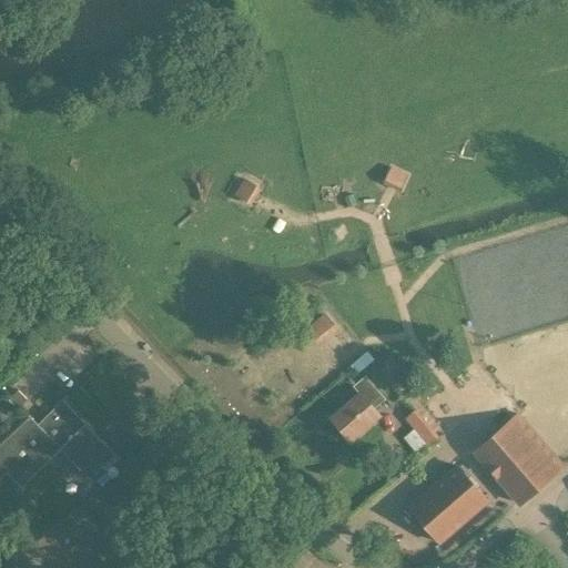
[(407,175),(392,166),(384,180),(401,189),(407,175)]
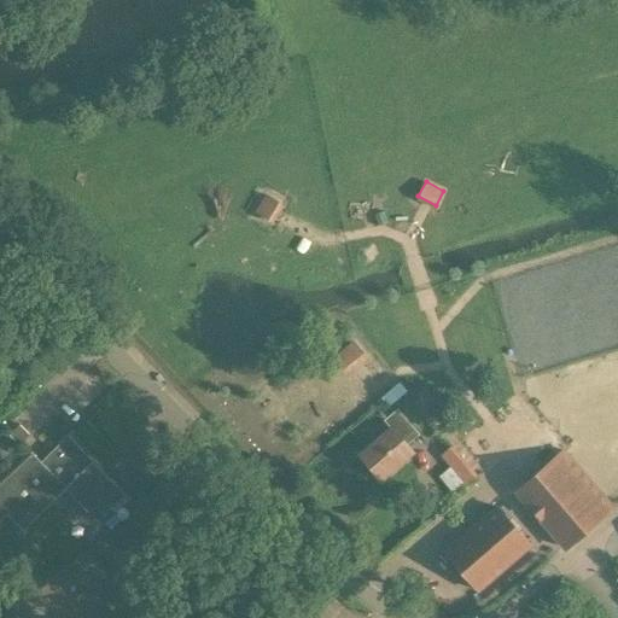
[(256,213),(269,220),(279,203),(267,194),(256,213)]
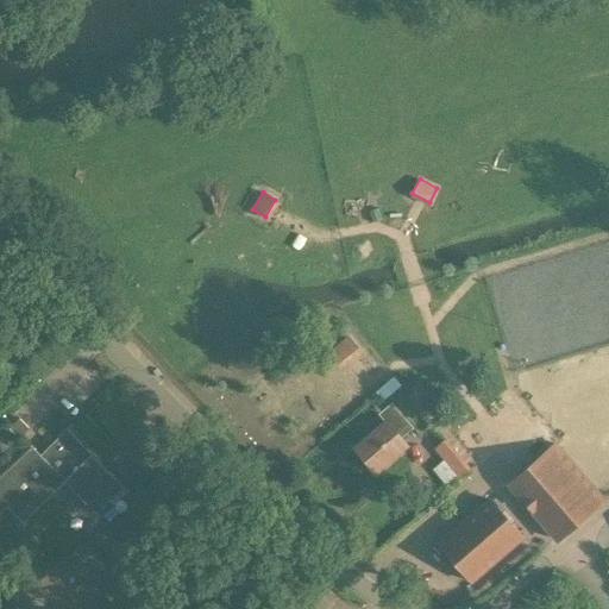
[(347,336),(328,351),(339,365),(358,350),(347,336)]
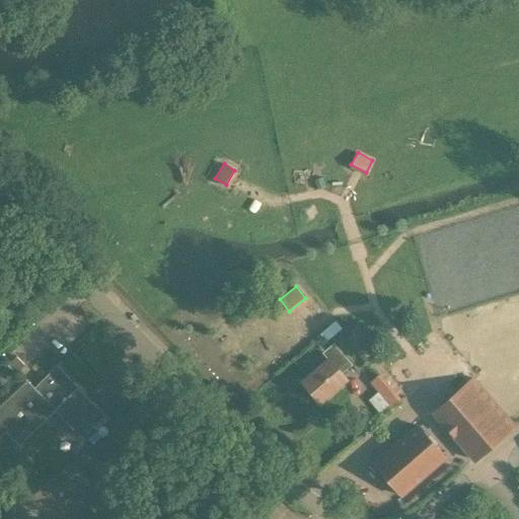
[(322,355),(327,361),(301,384),(319,404),(346,382),(341,376),(351,367),(334,347),(322,355)]
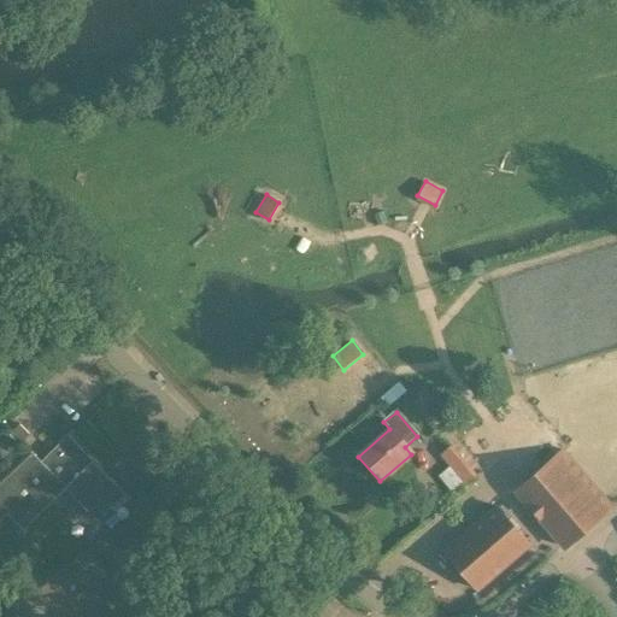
[(0,442),(0,463),(30,434),(19,424),(0,442)]
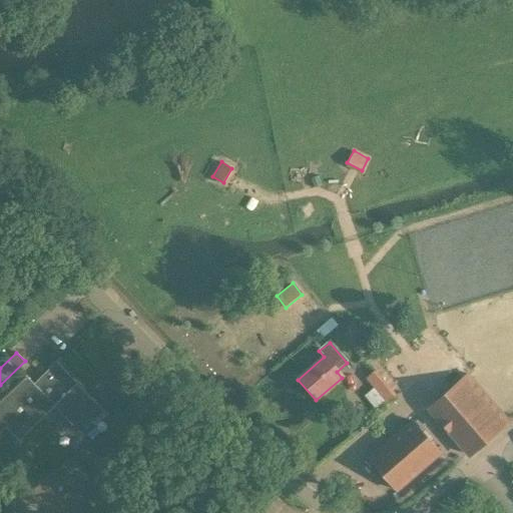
[(100,408),(55,362),(33,384),(26,377),(0,402),(0,433),(6,428),(18,440),(47,412),(53,406),(65,419),(76,430),(100,408)]
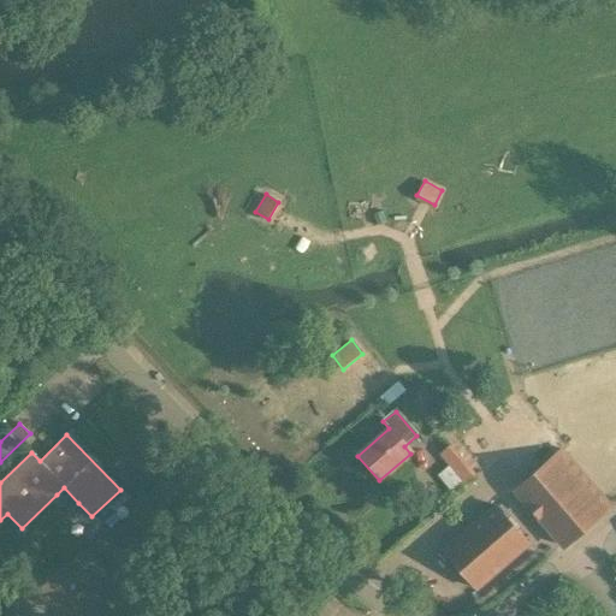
[(439,452),(449,465),(439,472),(454,491),(479,473),(455,440),(439,452)]
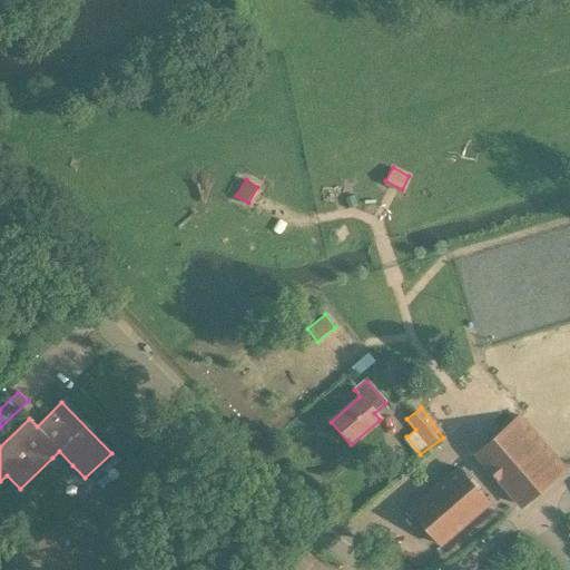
[(566,469),(564,468),(521,416),(475,454),(520,508),(566,469)]
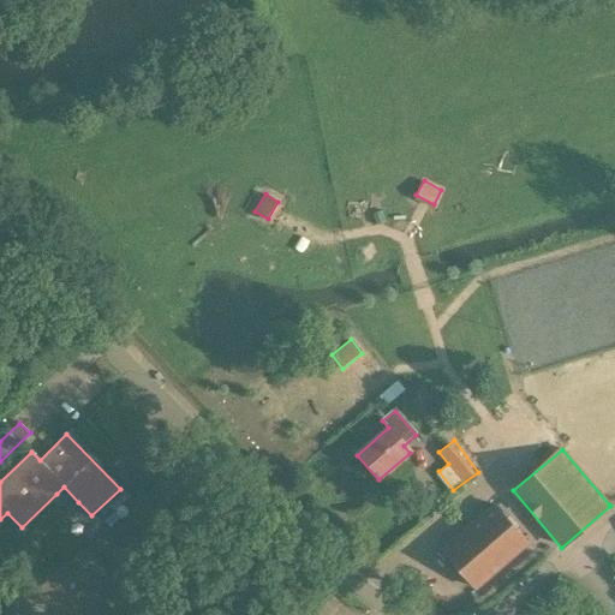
[(495,506),(442,551),(473,587),(526,542),(495,506)]
